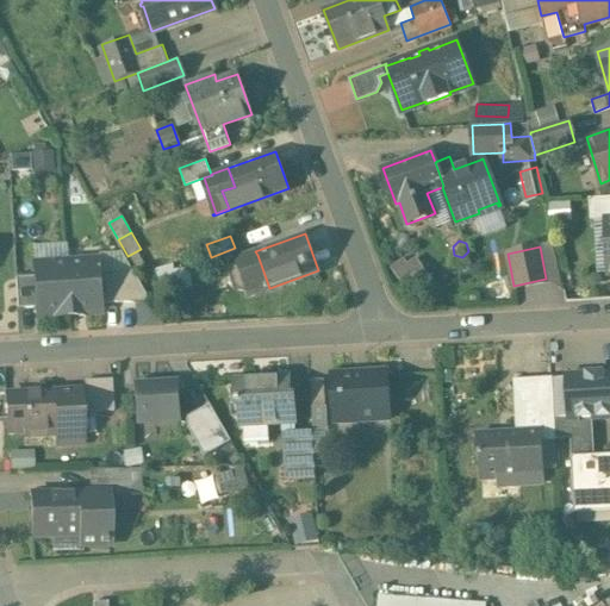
[(257,255),(236,262),(248,292),(268,285),(257,255)]
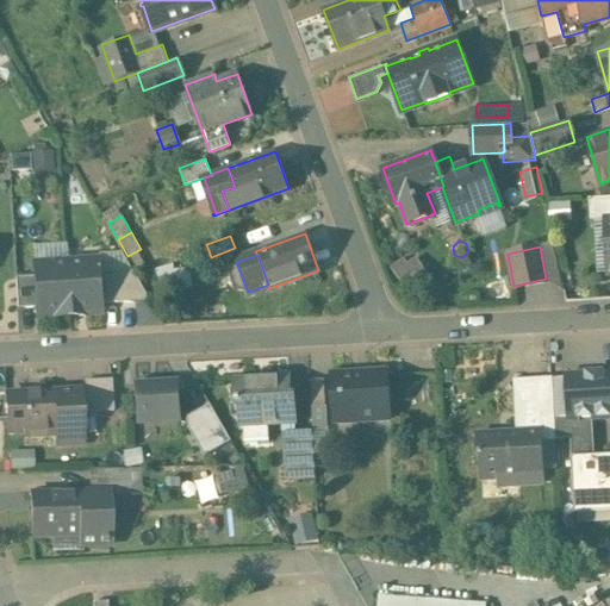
[(100,270),(100,258),(67,260),(69,313),(103,311),(103,301),(100,270)]
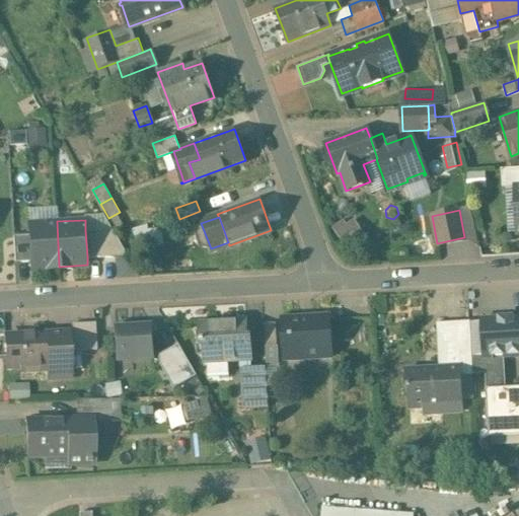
[(57,221),(28,223),(30,260),(31,268),(59,267),(57,221)]
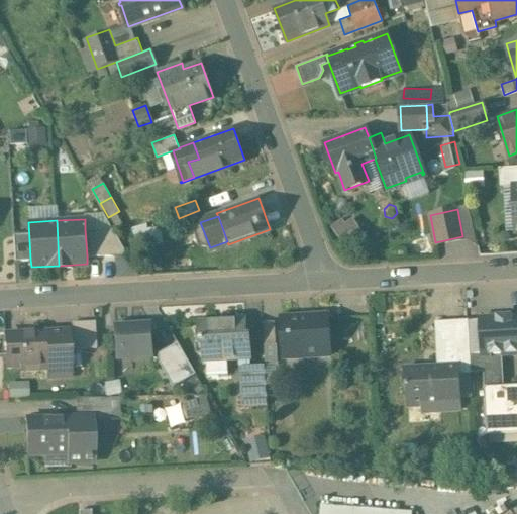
[(349,221),(342,225),(339,221),(332,226),(344,244),(358,234),(349,221)]
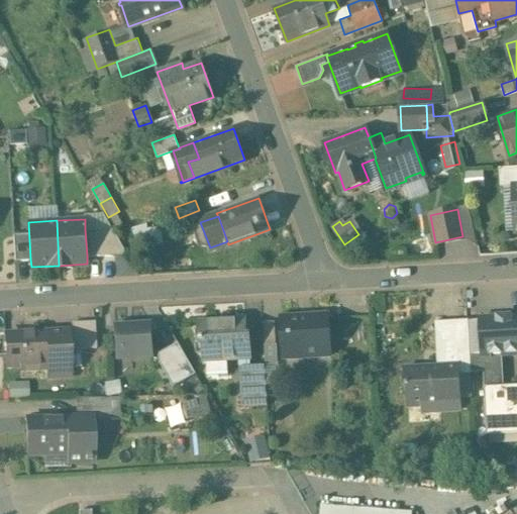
[(154,227),(146,228),(142,224),(132,227),(137,243),(156,242),(154,227)]
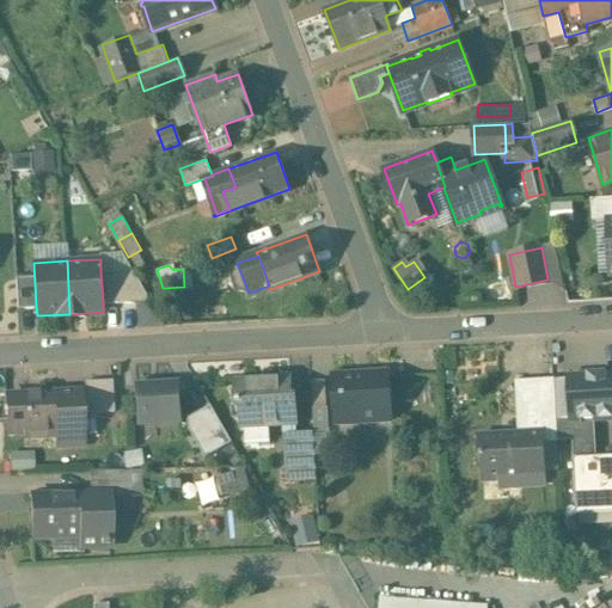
[(134,270),(101,271),(103,302),(151,300),(134,270)]
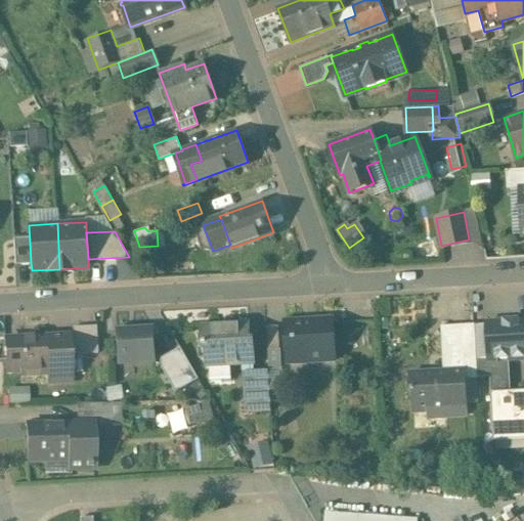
[(30,235),(13,236),(14,263),(31,262),(30,235)]
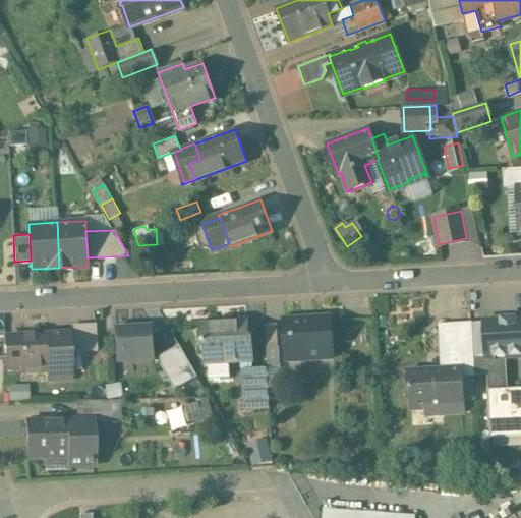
[(331,317),(282,320),(284,359),(334,356),(331,317)]
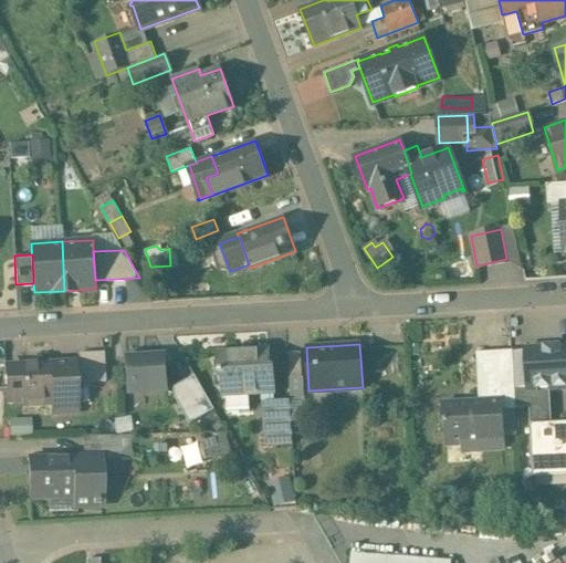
[(565,345),(523,348),(526,388),(549,387),(565,385),(565,345)]
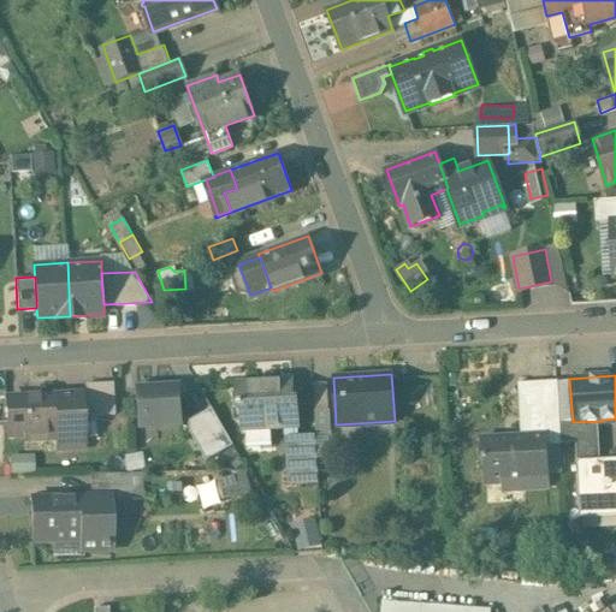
[(557,379),(519,381),(521,437),(546,435),(546,445),(561,444),(561,441),(557,379)]
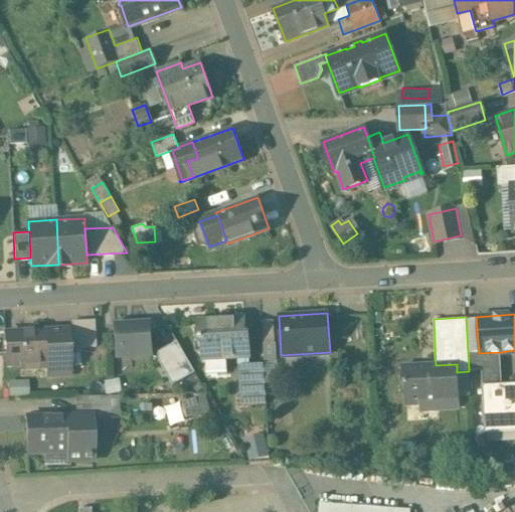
[(500,352),(479,353),(476,317),(466,317),(469,369),(482,368),(482,384),(501,383),(500,352)]
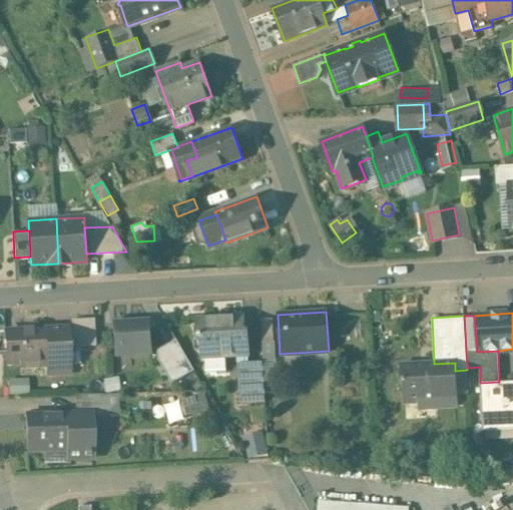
[(243,317),(195,320),(197,341),(200,341),(201,357),(224,355),(248,354),(247,333),(244,333),(243,317)]
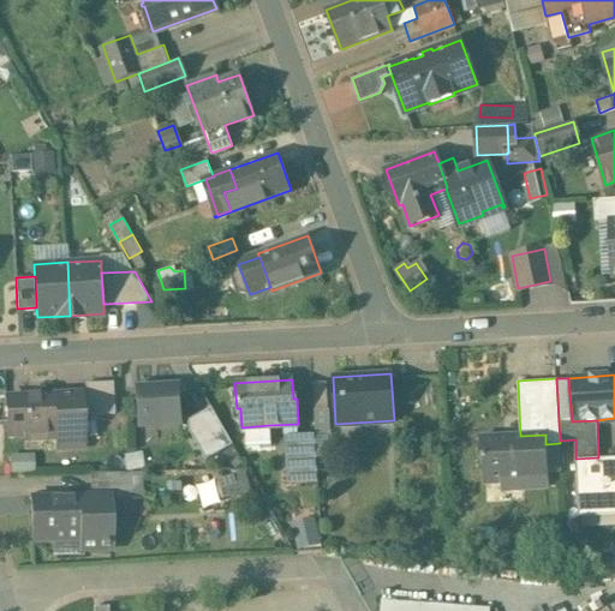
[(112,381),(84,382),(87,414),(114,413),(112,381)]
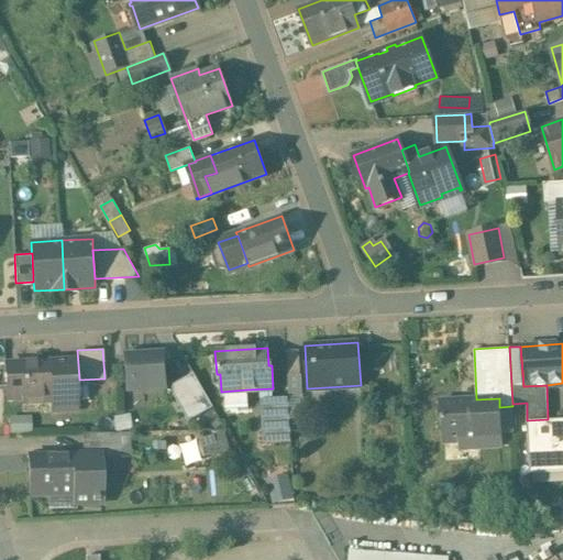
[(134,352),(123,353),(125,391),(167,388),(165,351),(150,352),(150,349),(134,350),(134,352)]
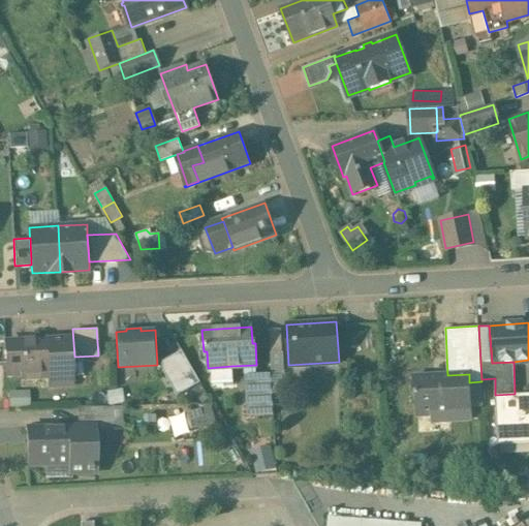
[(281,328),(269,328),(270,351),(282,351),(281,328)]
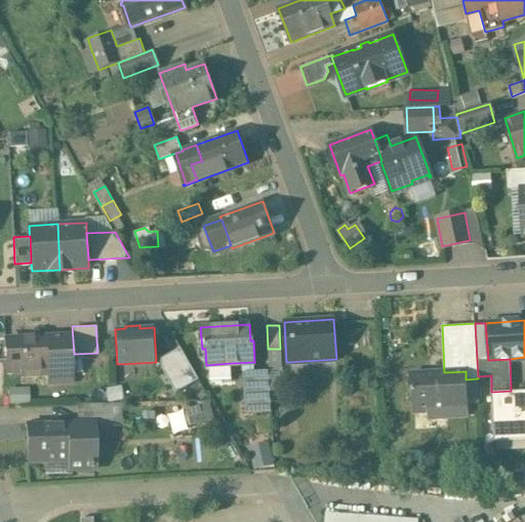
[(68,335),(5,338),(7,371),(22,370),(22,374),(48,373),(48,382),(71,380),(68,335)]
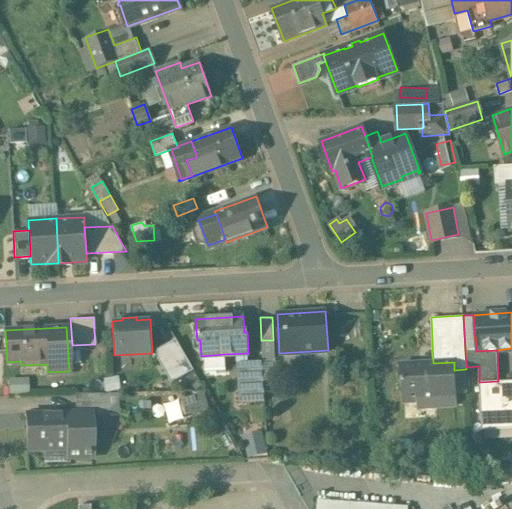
[(176,338),(157,349),(158,358),(171,383),(194,370),(176,338)]
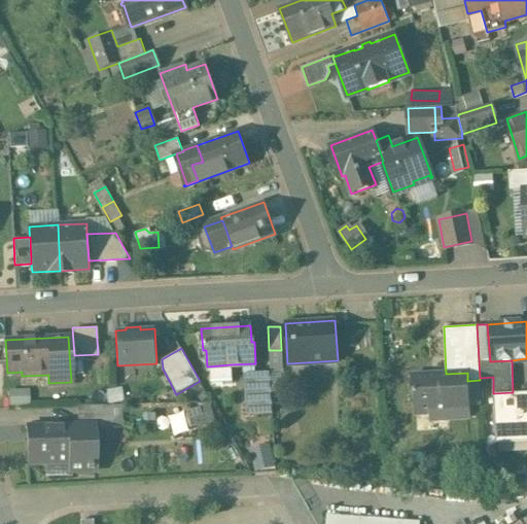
[(231,364),(210,367),(211,382),(232,380),(231,364)]
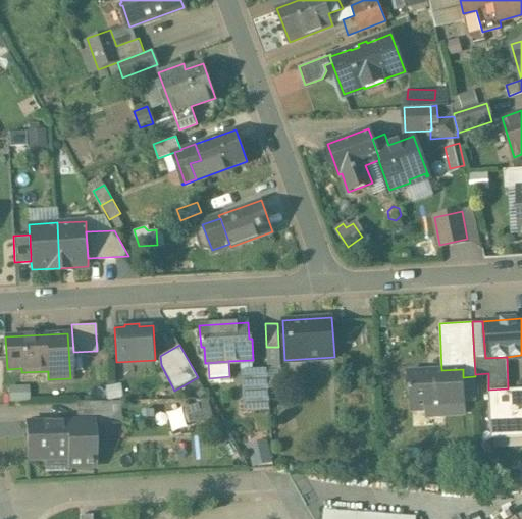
[(267,367),(241,369),(243,410),(270,408),(267,367)]
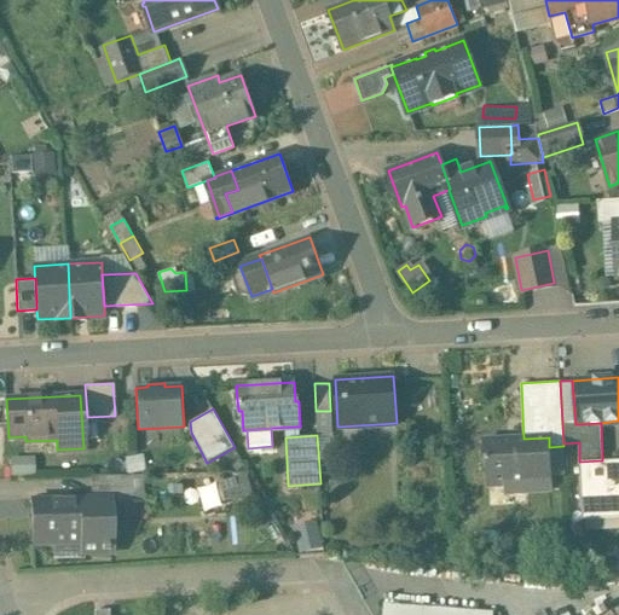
[(524,439),(484,441),(485,465),(487,465),(489,485),(526,482),(526,489),(551,488),(549,447),(549,437),(524,439)]
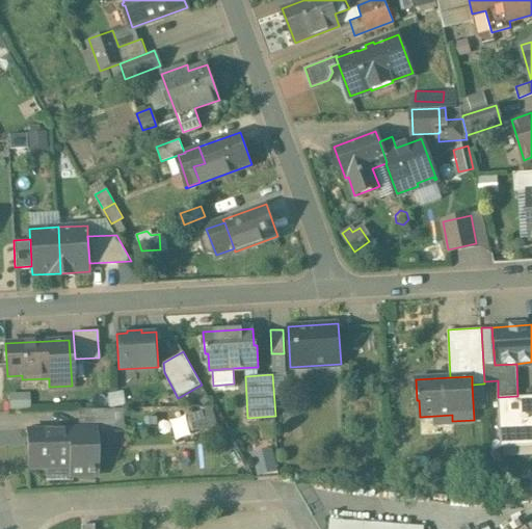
[(32,405),(32,390),(10,390),(10,405),(32,405)]
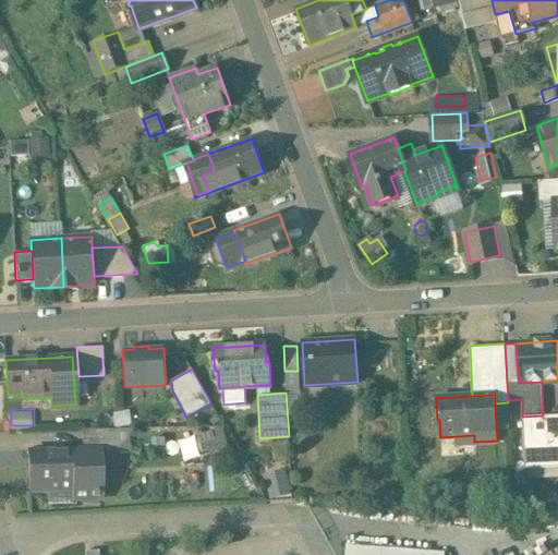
[(557,414),(543,415),(522,417),(525,460),(557,458),(557,414)]
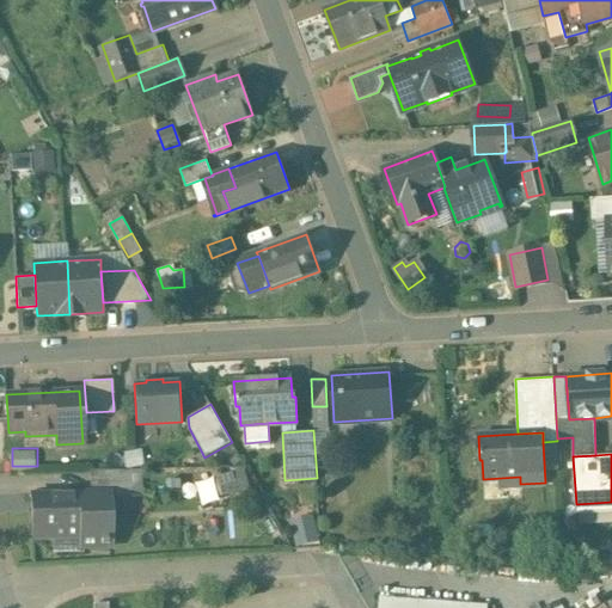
[(215,474),(221,495),(254,486),(248,466),(215,474)]
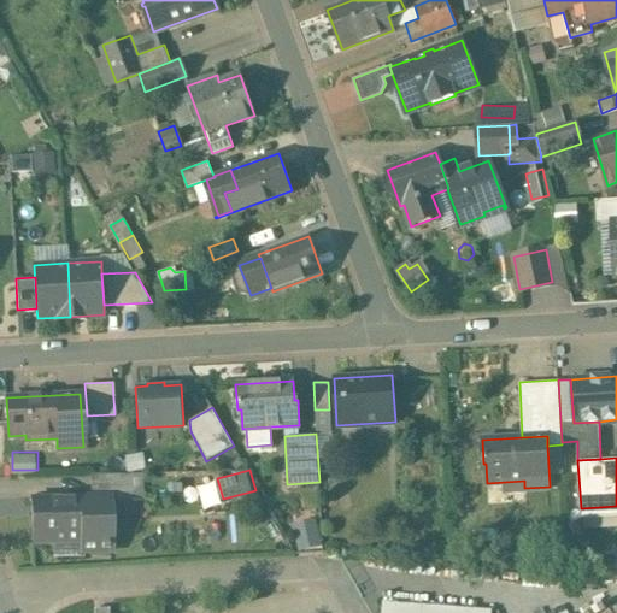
[(130,472),(89,473),(90,501),(109,500),(130,500),(130,472)]
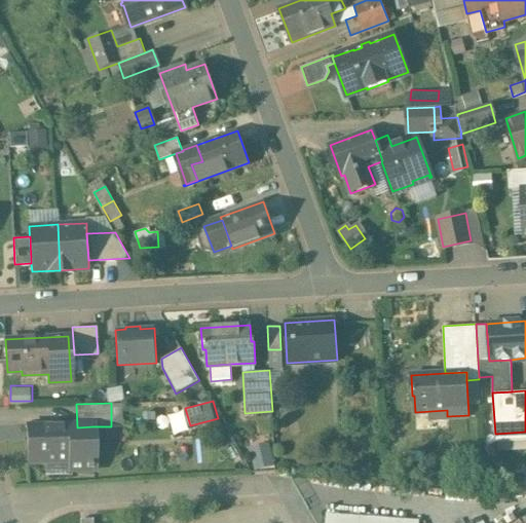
[(70,425),(26,426),(27,461),(69,460),(70,460),(70,444),(92,444),(92,426),(77,427),(70,427),(70,425)]
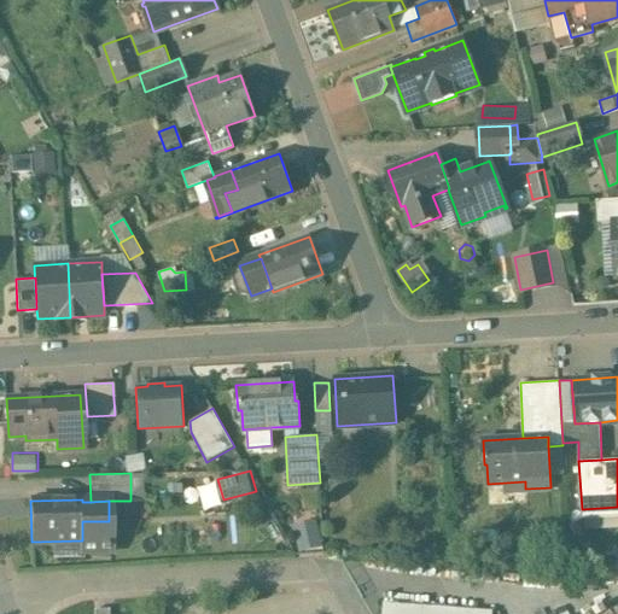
[(302,549),(325,548),(324,519),(301,520),(302,549)]
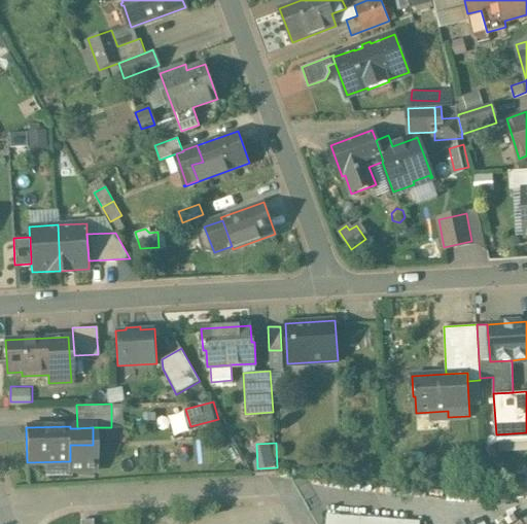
[(94,470),(93,445),(70,445),(70,461),(69,461),(69,470),(94,470)]
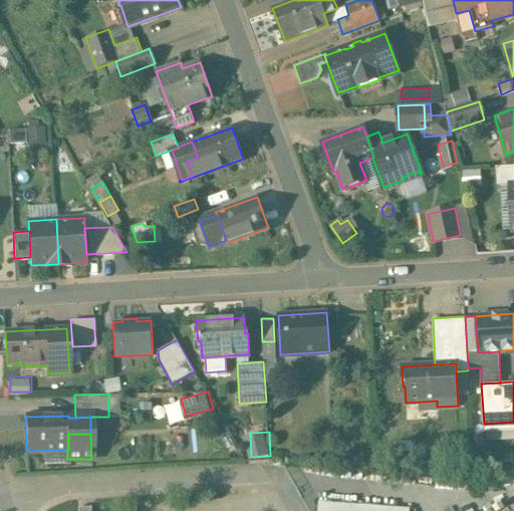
[(320,500),(319,510),(411,510),(412,503),(320,500)]
